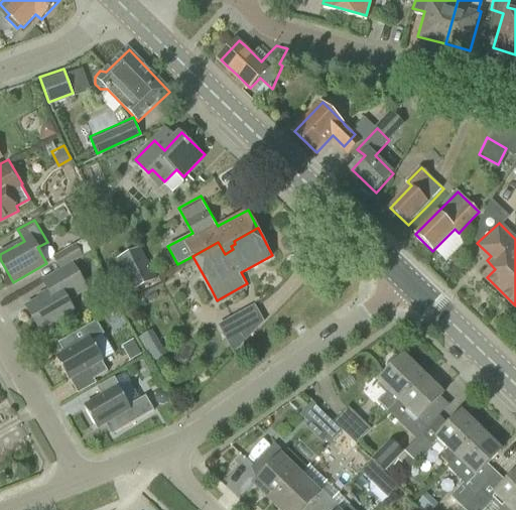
[(59,265),(92,246),(85,235),(52,253),(59,265)]
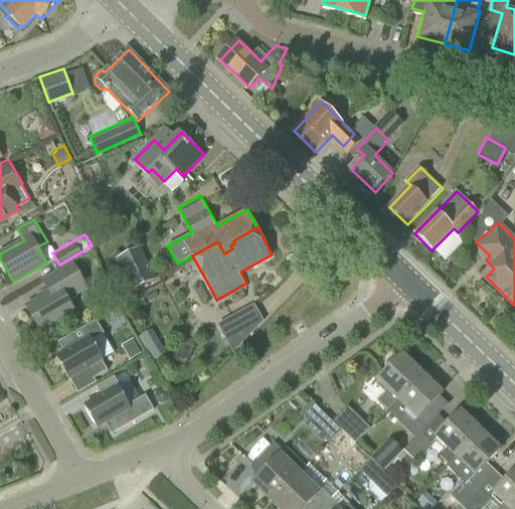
[(131,287),(156,275),(139,242),(115,256),(131,287)]
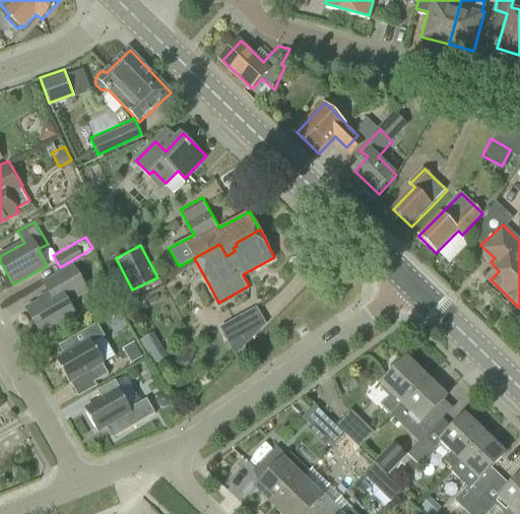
[(63,326),(76,318),(66,302),(87,291),(72,264),(43,281),(51,296),(27,309),(42,334),(61,323),(63,326)]
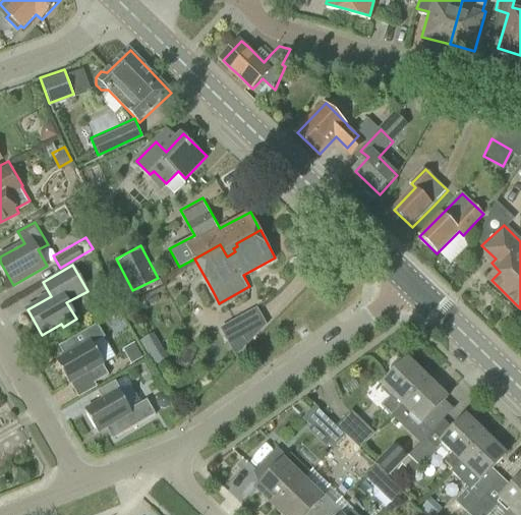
[(236,330),(243,342),(254,331),(249,323),(236,330)]
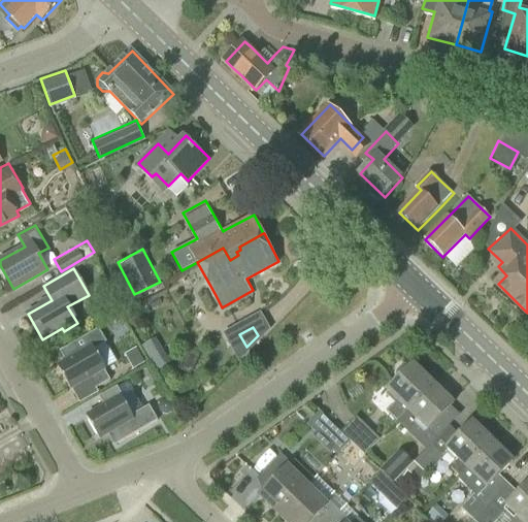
[(94,330),(62,349),(68,360),(57,366),(70,389),(72,388),(78,398),(106,382),(100,371),(102,370),(91,351),(102,345),(94,330)]
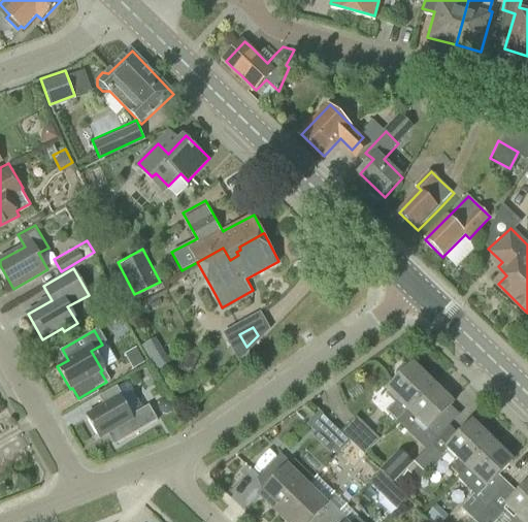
[(145,339),(160,364),(167,359),(153,335),(145,339)]
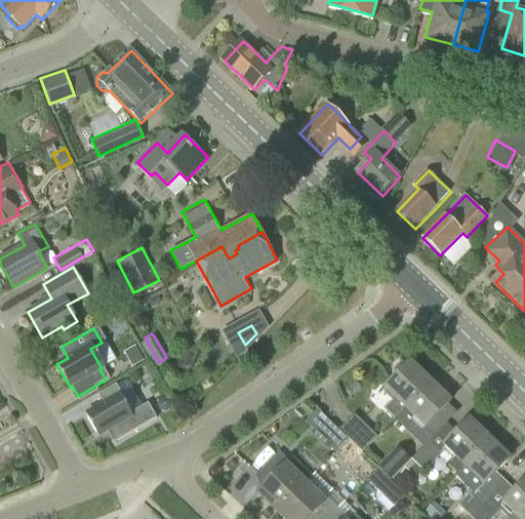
[(136,341),(125,347),(133,361),(145,355),(136,341)]
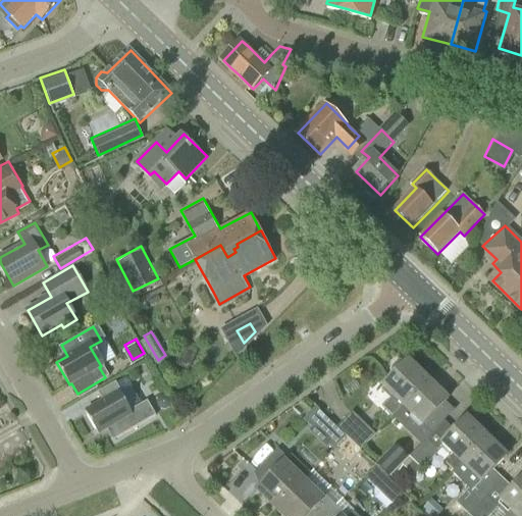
[(396,412),(429,377),(409,358),(407,360),(402,356),(398,357),(396,358),(392,362),(390,365),(392,368),(396,371),(383,383),(393,393),(381,403),(392,412),(394,410),(396,412)]
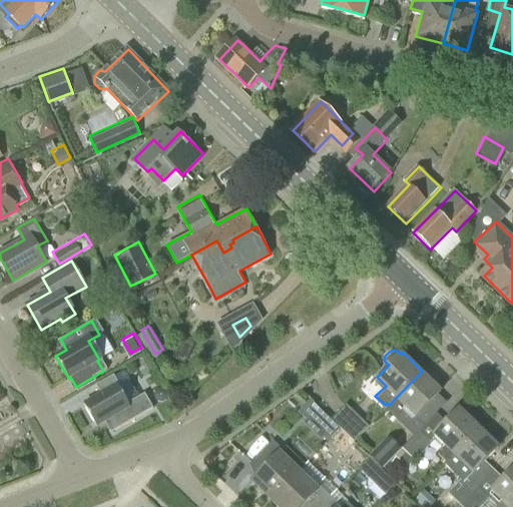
[(102,390),(83,401),(95,422),(107,415),(114,426),(152,404),(147,396),(144,391),(138,394),(124,368),(115,373),(113,370),(96,380),(102,390)]
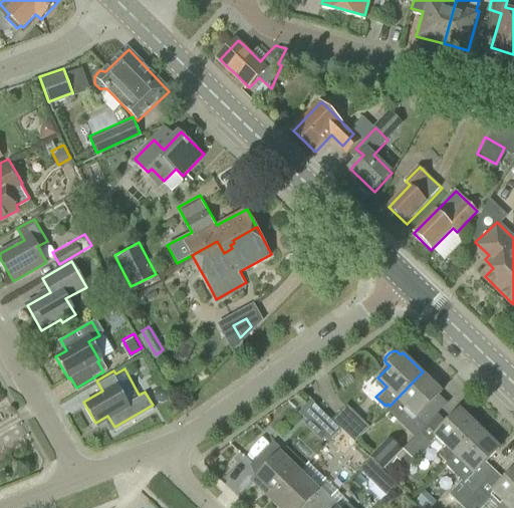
[(406,408),(405,407),(406,406),(417,416),(442,391),(423,371),(390,406),(386,409),(396,419),(406,408)]
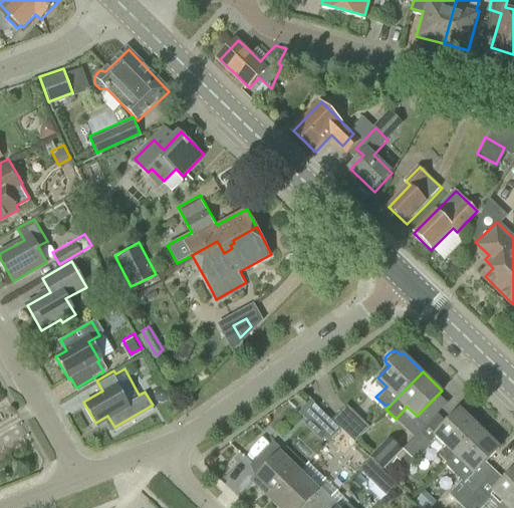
[(328,438),(340,425),(310,396),(298,409),(306,417),(324,434),(328,438)]
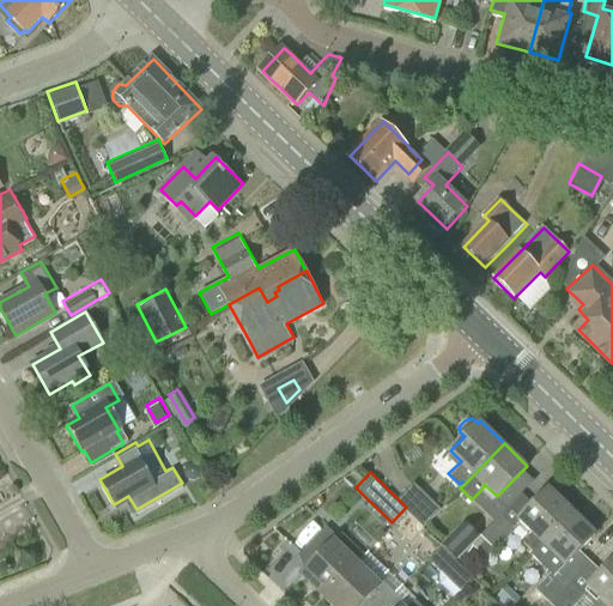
[(423,523),(441,505),(412,478),(395,496),(423,523)]
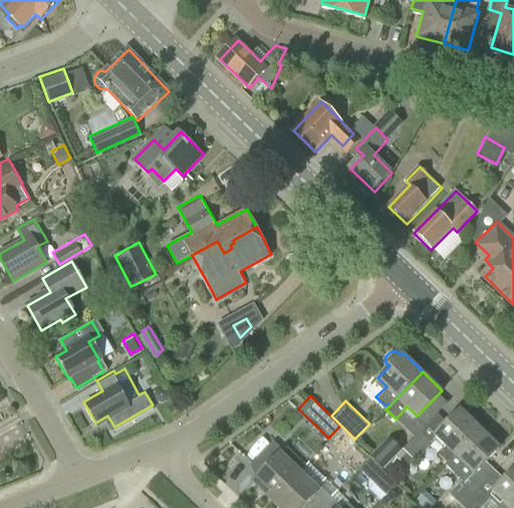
[(446,463),(481,428),(461,409),(436,435),(445,444),(437,451),(446,460),(444,461),(446,463)]
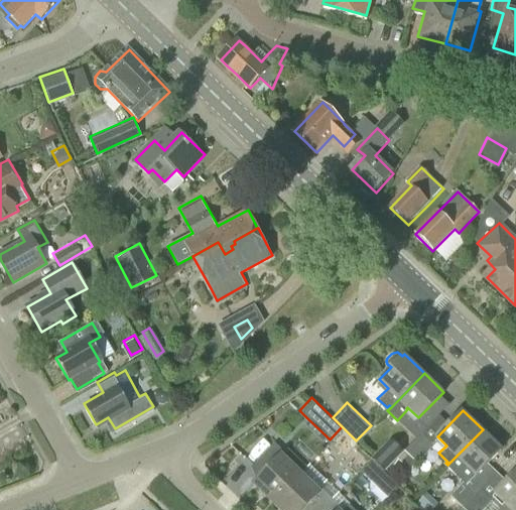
[(422,429),(404,448),(397,456),(407,466),(414,459),(416,460),(433,440),(422,429)]
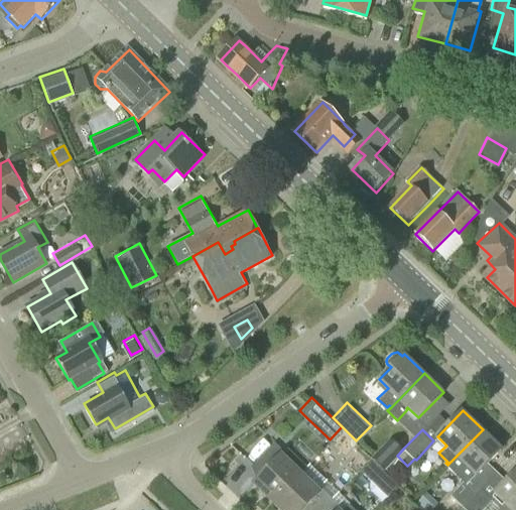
[(495,472),(497,470),(489,462),(502,449),(483,429),(447,465),(455,472),(464,463),(475,473),(471,477),(468,474),(449,492),(464,505),(495,472)]
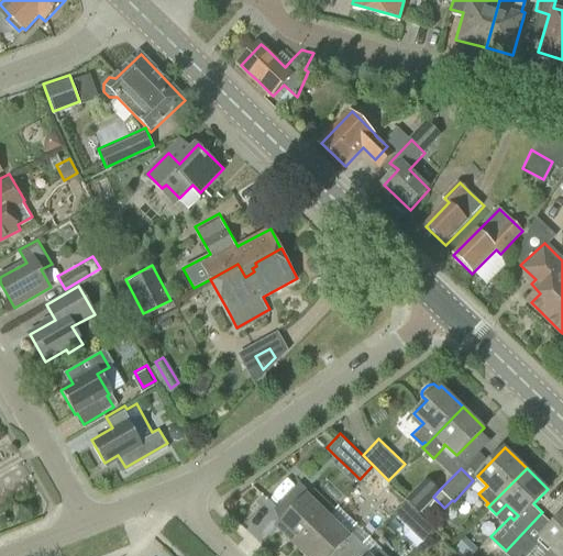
[(440,489),(427,476),(408,495),(421,508),(440,489)]
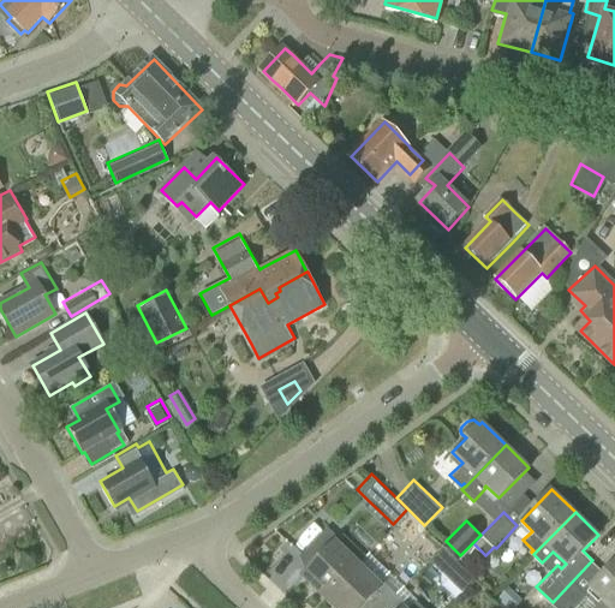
[(326,598),(371,552),(369,549),(365,553),(342,531),(338,536),(327,526),(299,556),(311,567),(303,576),(326,598)]
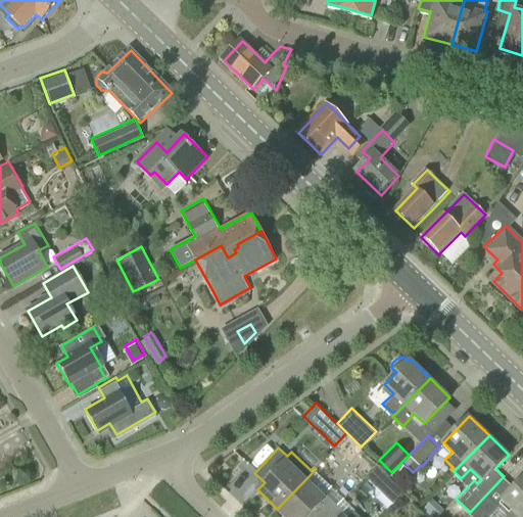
[(389,496),(399,487),(381,462),(370,470),(389,496)]
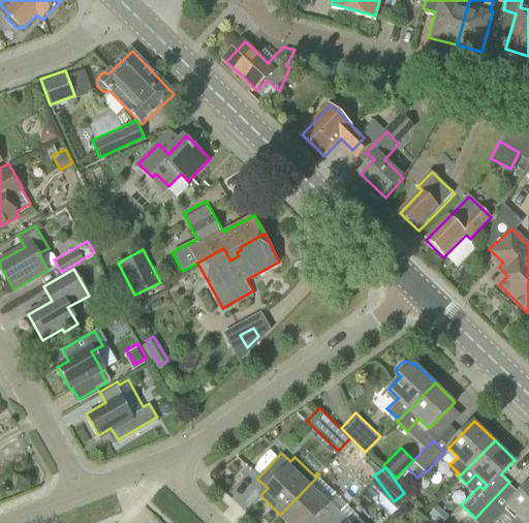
[(329,522),(341,511),(329,498),(324,502),(322,500),(334,489),(319,474),(280,515),(287,522),(329,522)]
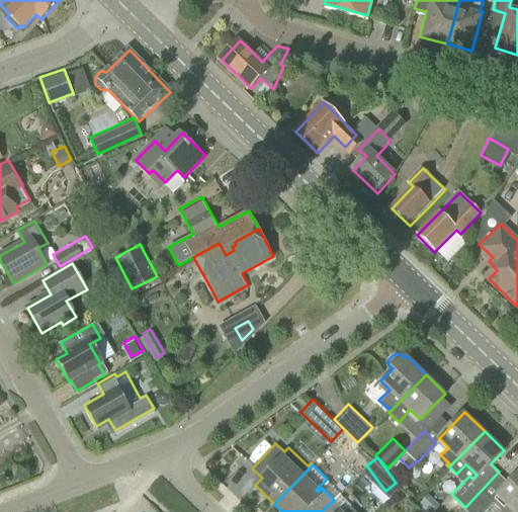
[(517,511),(517,473),(509,483),(499,472),(497,474),(465,507),(469,511),(481,511),(493,500),(501,507),(495,511),(517,511)]
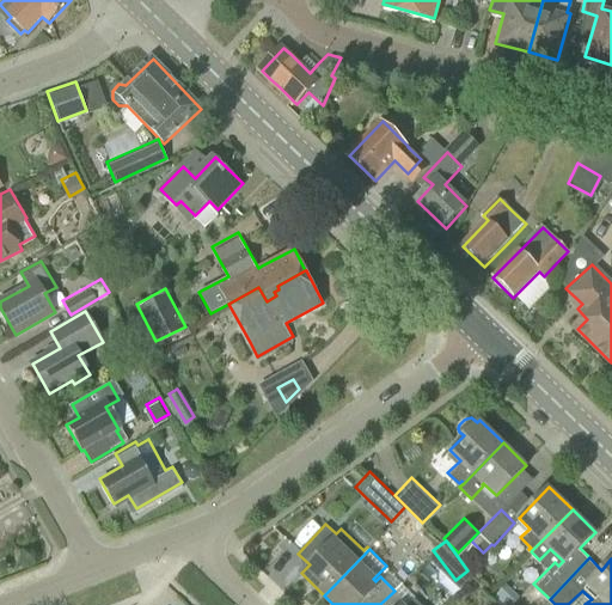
[(423,604),(414,596),(407,603),(395,591),(380,604),(423,604)]
